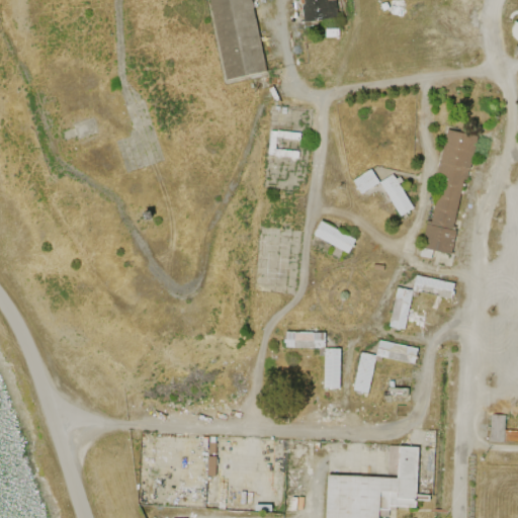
[(208,0),(249,0),(264,71),(225,80),(208,0)]
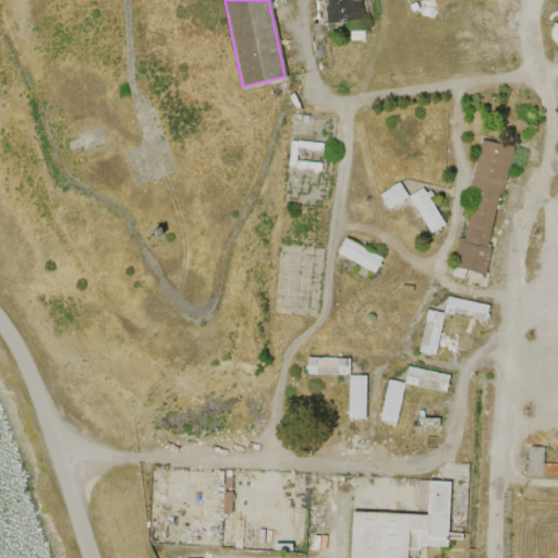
[(326,0),(360,0),(363,19),(326,24),(324,4),(327,3),(326,0)]
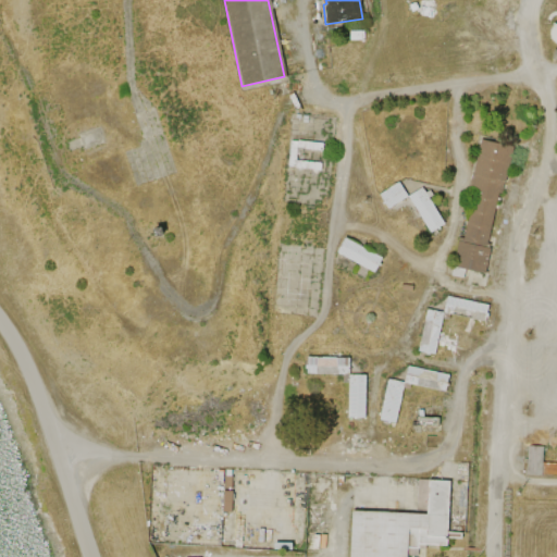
[(546,35),(556,41),(556,19),(556,20),(546,35)]
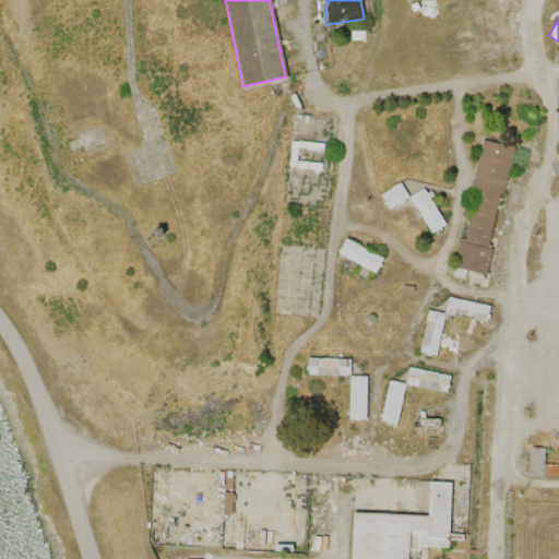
[(486,274),(453,266),(460,238),(464,238),(476,189),(471,188),(482,140),(514,146),(506,182),(504,182),(502,194),(499,193),(488,244),(491,245),(490,249),(491,249),(486,274)]
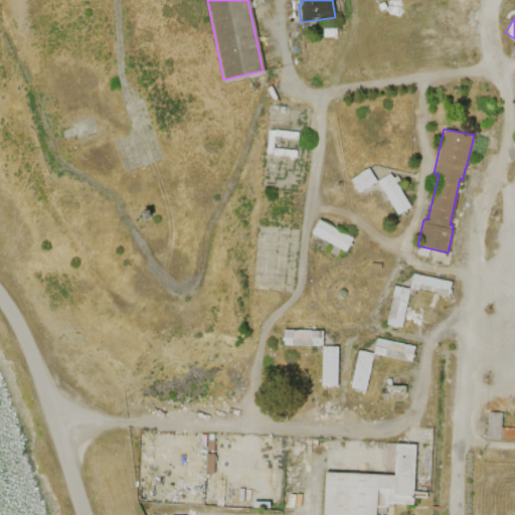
[(298,132),(297,139),(279,138),(278,141),(276,141),(276,143),(273,143),(273,148),(296,150),(295,157),(266,154),(268,130),(275,130),(298,132)]
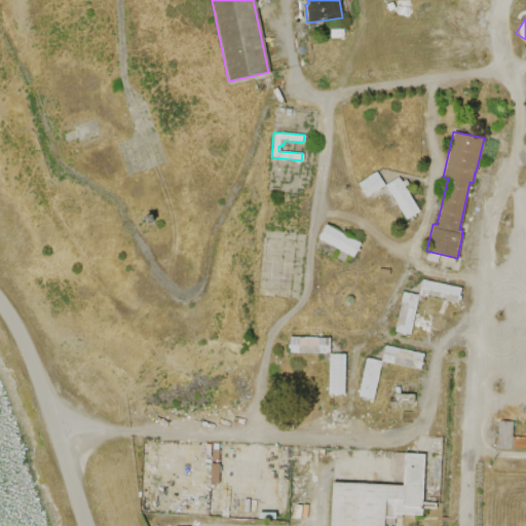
[(358,183),(365,196),(384,185),(376,172),(358,183)]
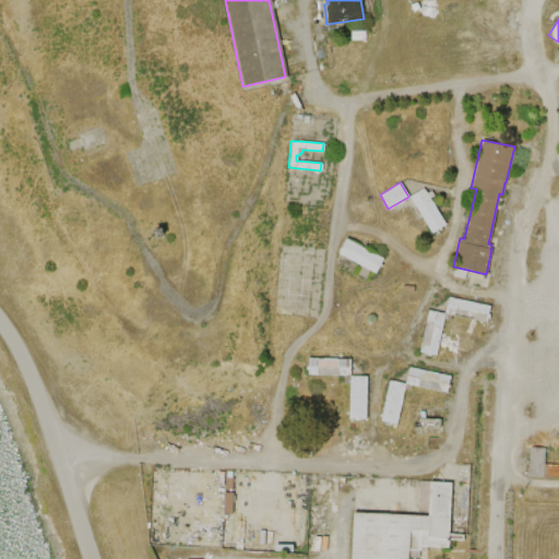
[(408,197),(423,188),(445,224),(439,227),(440,229),(439,230),(438,228),(430,233),(420,216),(408,197)]
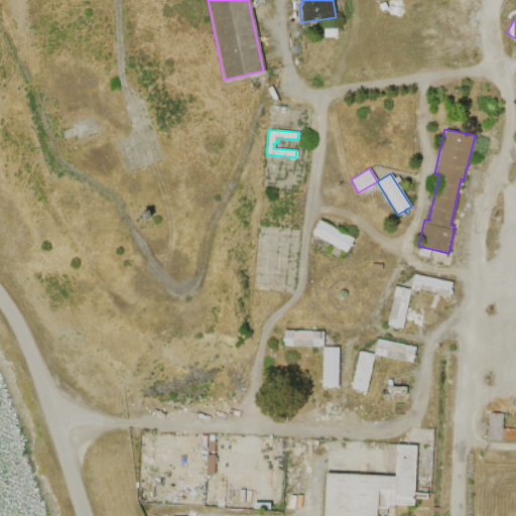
[(311,234),(318,220),(353,239),(350,244),(352,245),(351,246),(349,245),(346,252),(311,234)]
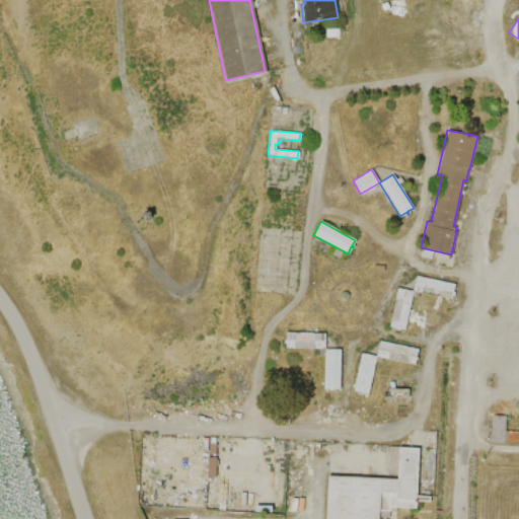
[(413,291),(416,275),(454,284),(453,291),(454,292),(453,295),(452,294),(451,299),(413,291)]
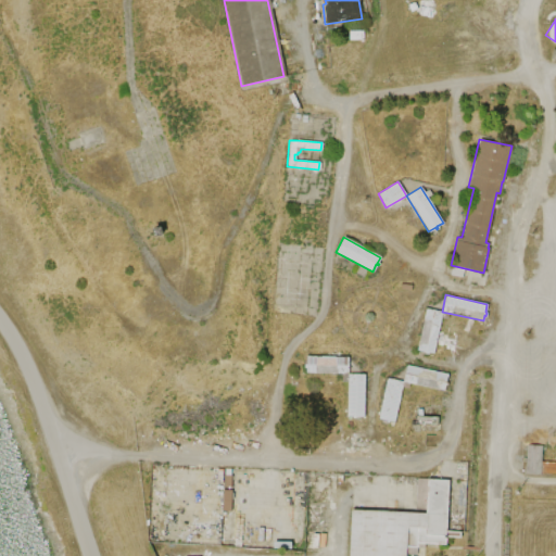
[(417,350),(425,351),(425,353),(428,353),(428,352),(433,353),(442,312),(426,307),(417,350)]
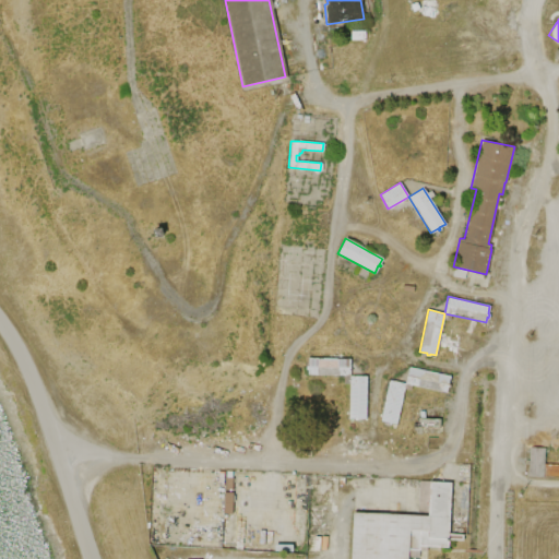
[(306,366),(307,366),(307,357),(349,358),(349,376),(307,375),(307,369),(306,369),(306,366)]
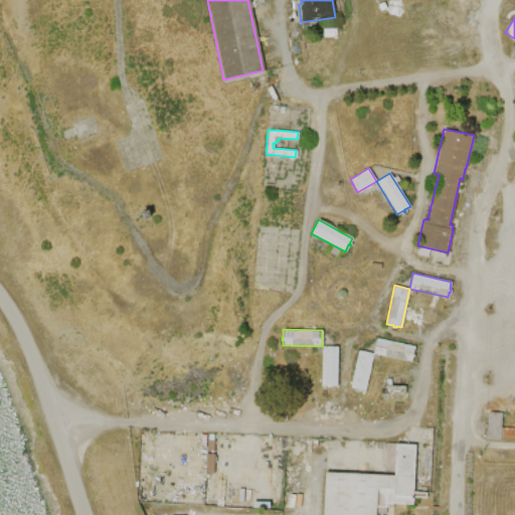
[(373,353),(376,338),(414,346),(413,354),(414,354),(413,357),(412,357),(411,361),(373,353)]
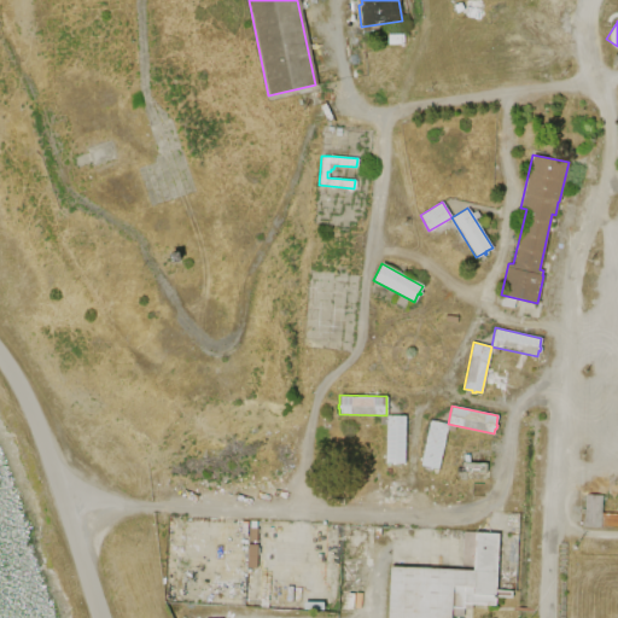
[(386,415),(404,415),(404,462),(395,462),(395,464),(391,464),(391,462),(385,462),(386,415)]
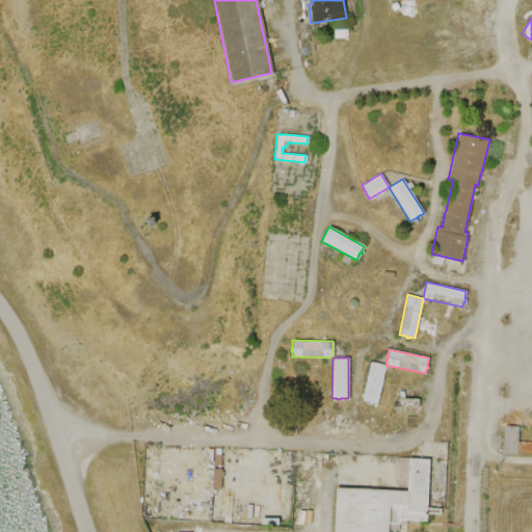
[(370,362),(386,365),(377,404),(372,403),(372,404),(369,404),(369,402),(362,400),(370,362)]
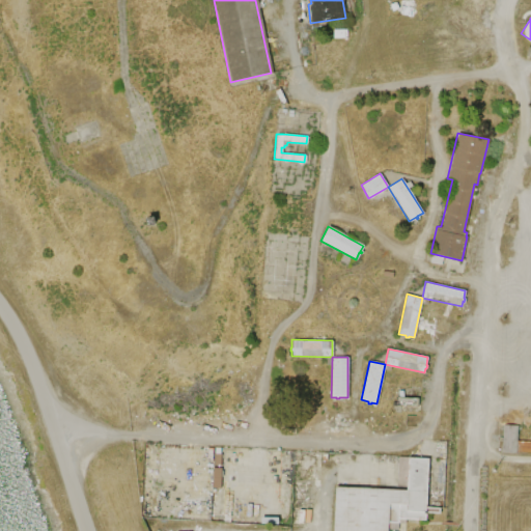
[(502,424),(518,425),(516,440),(515,452),(515,453),(501,452),(502,424)]
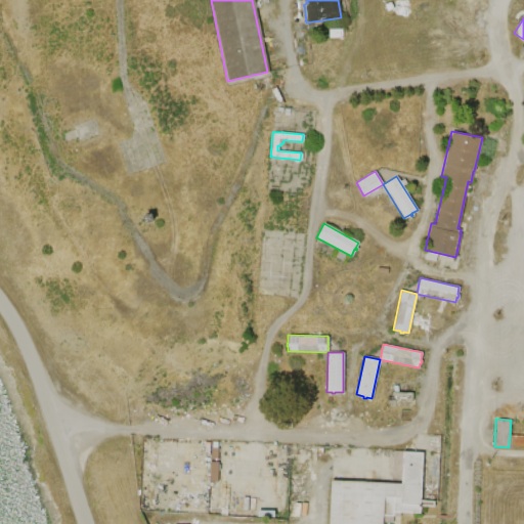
[(510,434),(523,434),(523,446),(509,446),(510,434)]
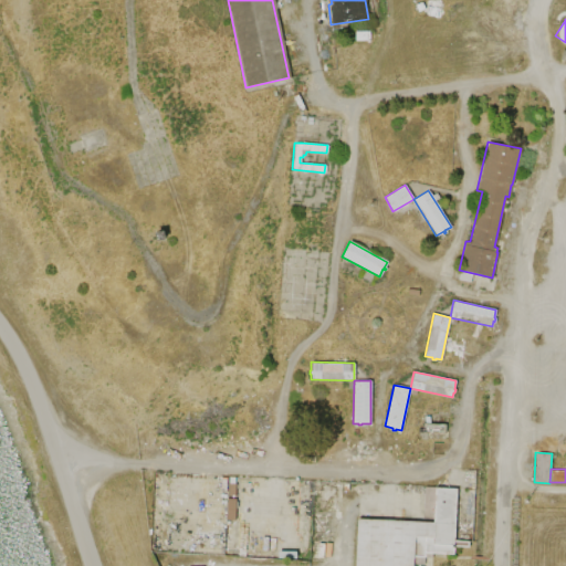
[(227,483),(236,483),(234,495),(227,495),(227,483)]
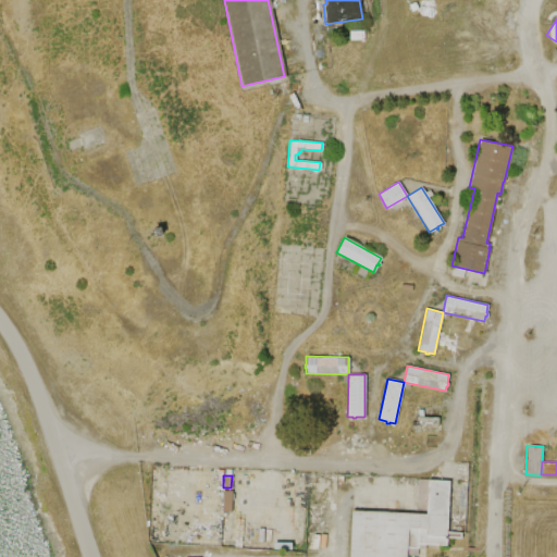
[(351,510),(349,556),(406,556),(407,547),(418,547),(418,543),(446,545),(449,480),(417,479),(416,514),(351,510)]
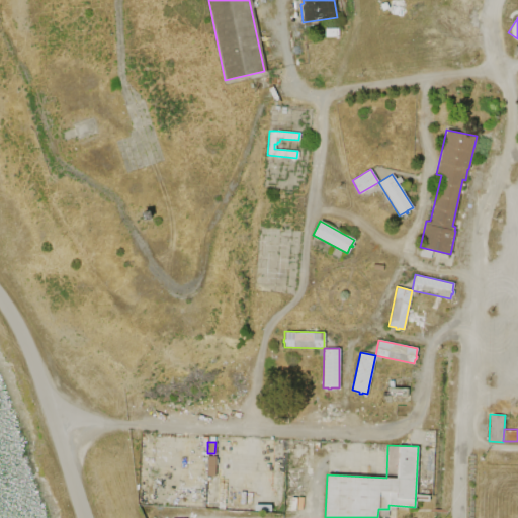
[(207,455),(216,456),(214,477),(206,476),(207,455)]
